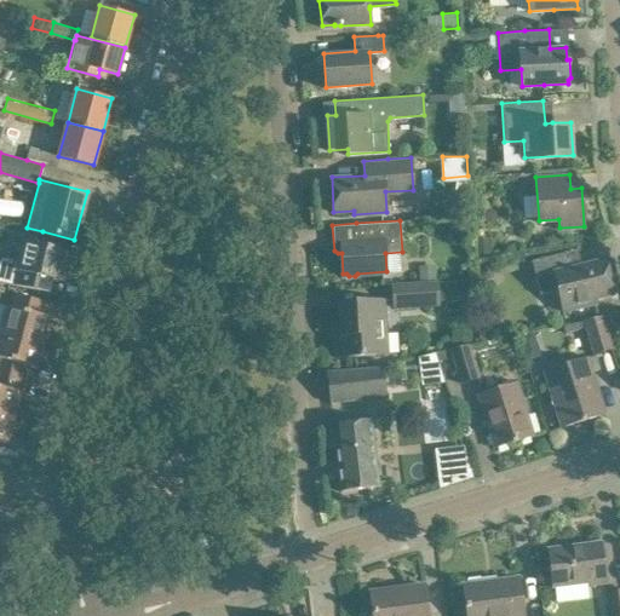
[(78,253),(23,240),(18,258),(1,257),(0,260),(0,280),(52,293),(56,278),(70,282),(78,253)]
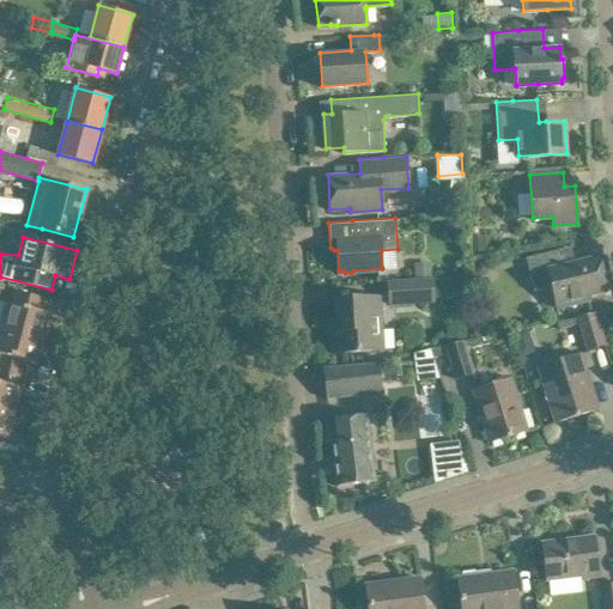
[(562,248),(538,254),(526,256),(534,290),(552,286),(557,306),(589,299),(588,294),(606,291),(599,255),(565,262),(562,248)]
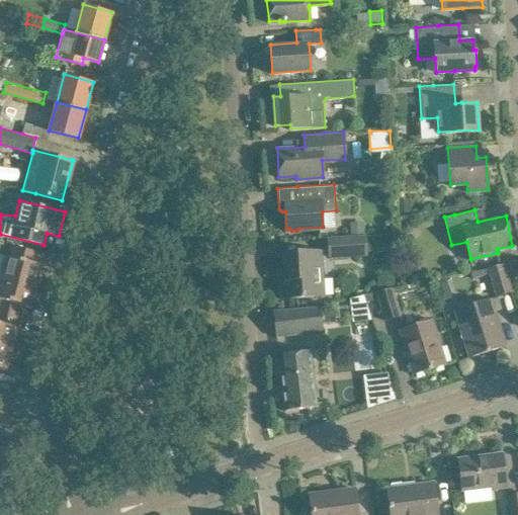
[(365,235),(339,237),(328,237),(329,255),(366,253),(365,235)]
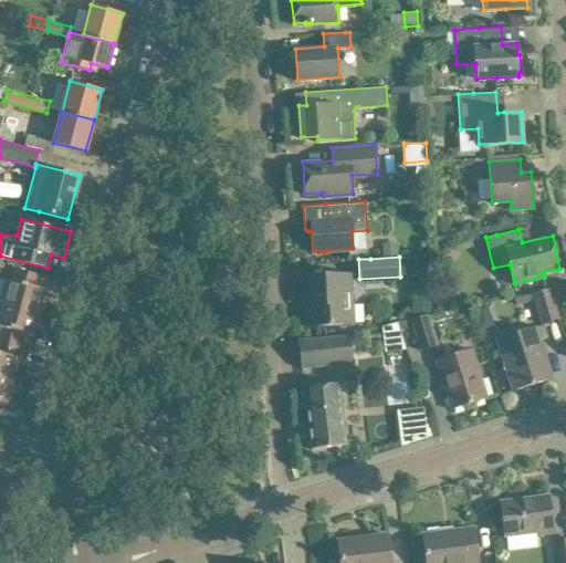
[(7,280),(0,301),(0,303),(51,316),(54,306),(43,303),(46,290),(38,288),(41,274),(14,267),(10,281),(7,280)]
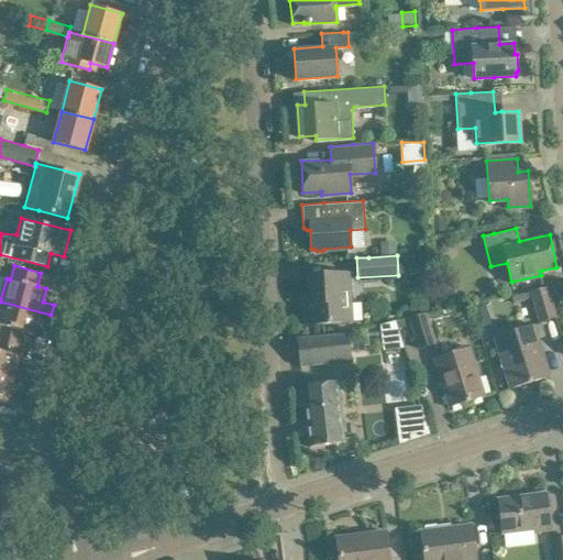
[(348,272),(330,273),(308,274),(310,303),(304,304),(306,322),(348,319),(345,300),(350,300),(348,272)]
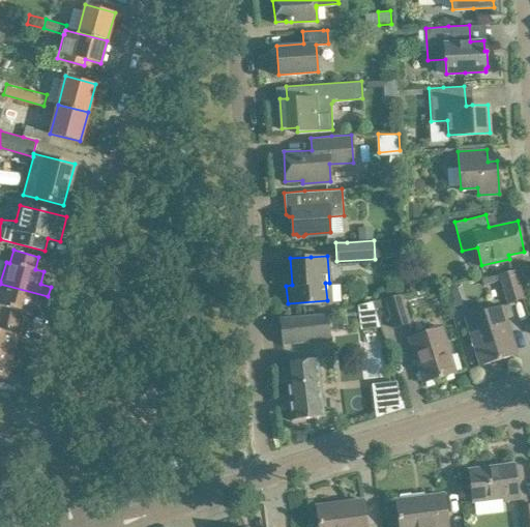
[(514,269),(499,273),(507,302),(523,297),(514,269)]
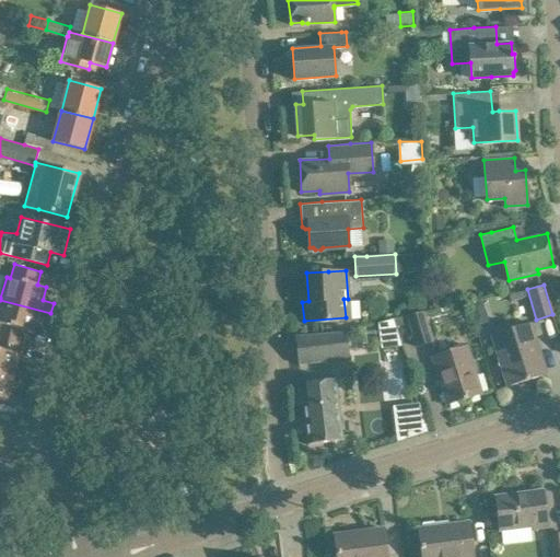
[(0,298),(0,336),(22,343),(25,329),(34,332),(38,317),(48,321),(50,313),(0,300),(0,298)]
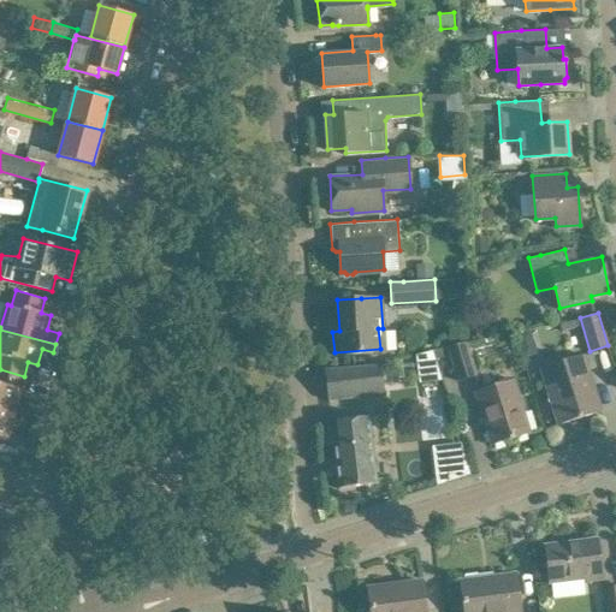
[(475,374),(466,342),(448,345),(458,379),(475,374)]
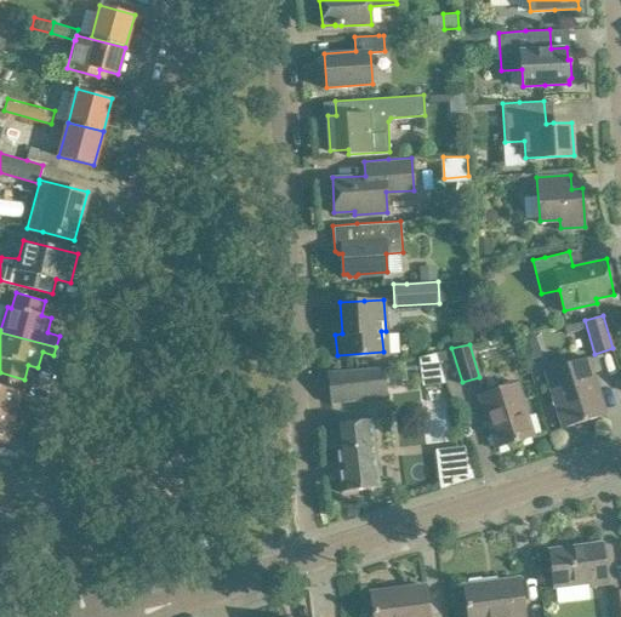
[(545,371),(562,427),(602,415),(590,377),(594,376),(588,356),(545,371)]
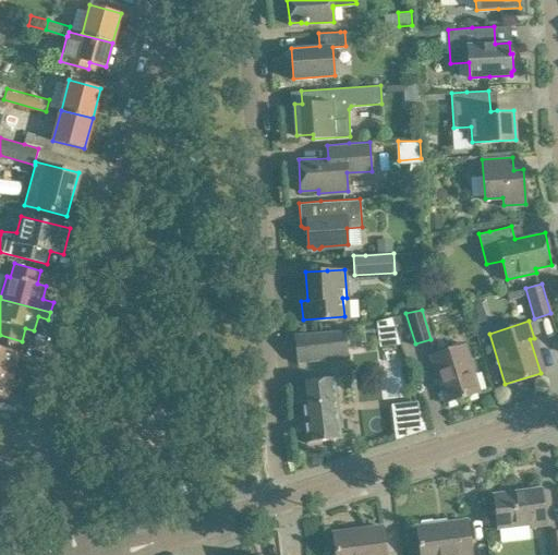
[(324,359),(319,333),(294,334),(298,361),(324,359)]
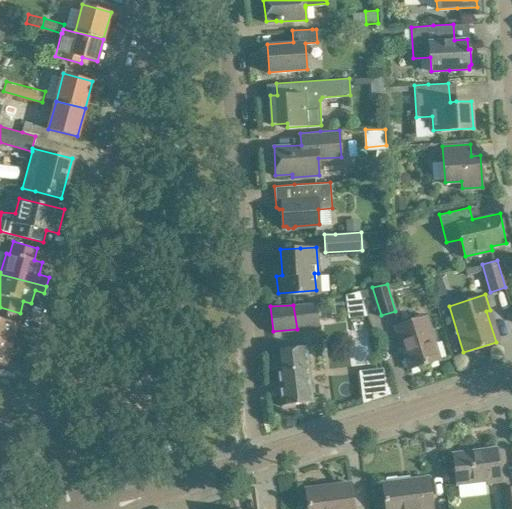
[(0,341),(21,347),(24,338),(14,336),(20,313),(0,307),(0,341)]
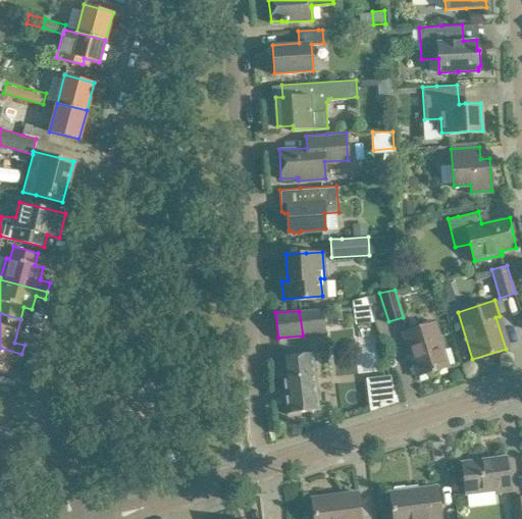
[(402,331),(410,357),(416,376),(450,366),(435,321),(402,331)]
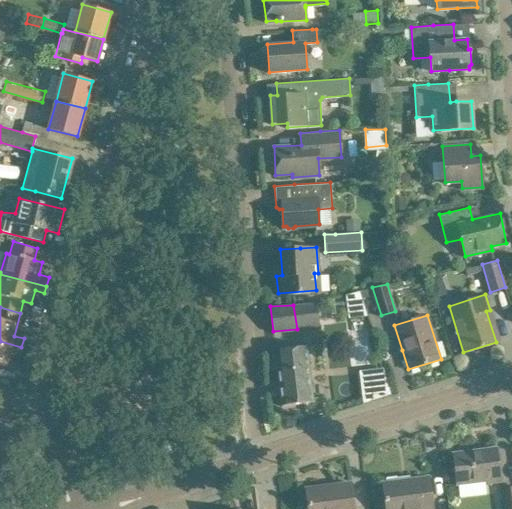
[(21,347),(0,341),(0,363),(6,365),(10,352),(19,355),(21,347)]
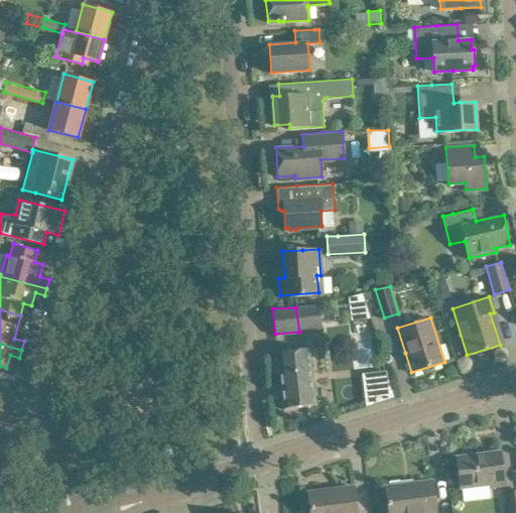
[(277,352),(284,408),(315,404),(309,348),(277,352)]
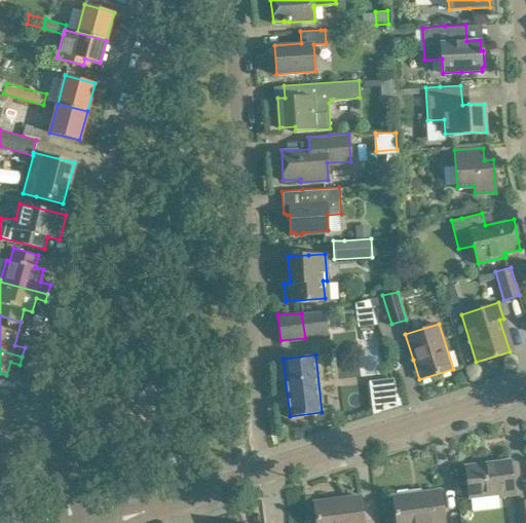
[(399,395),(371,398),(373,414),(402,405),(399,395)]
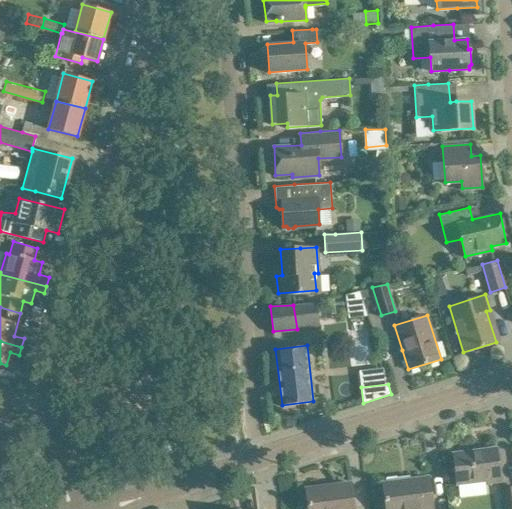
[(453,453),(456,473),(457,483),(488,479),(489,481),(500,480),(496,448),(453,453)]
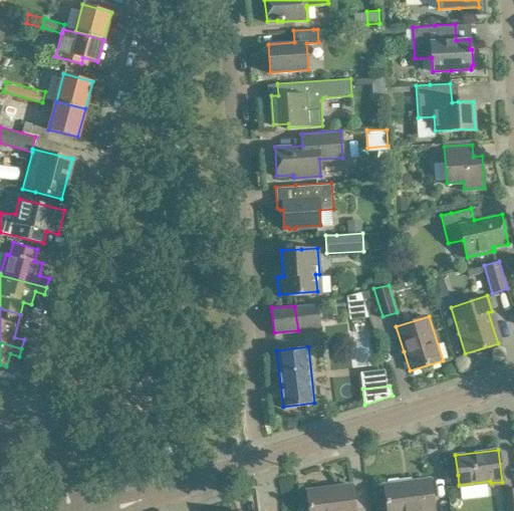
[(383,484),(387,504),(387,510),(434,510),(430,479),(401,482),(398,478),(388,479),(386,484),(383,484)]
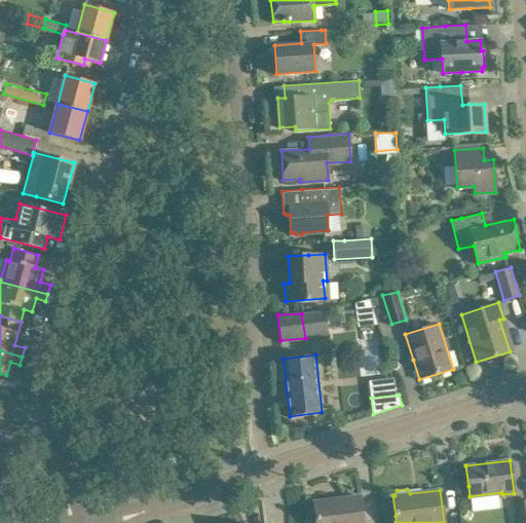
[(363,522),(363,516),(361,495),(341,497),(342,501),(315,505),(314,500),(313,500),(316,522),(363,522)]
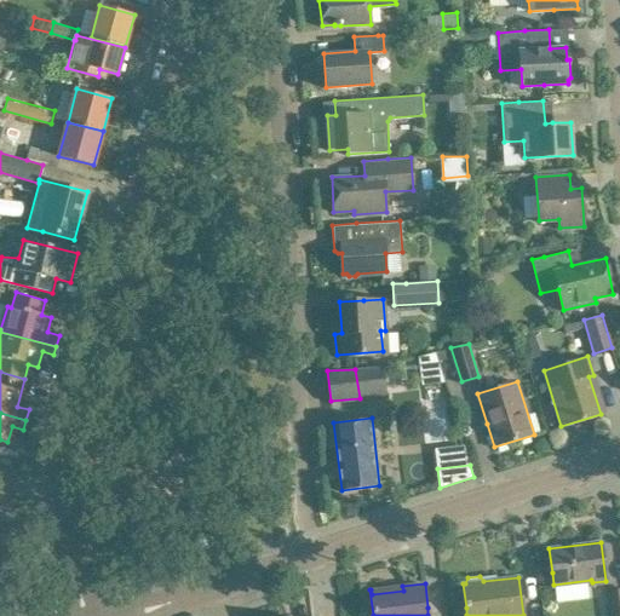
[(619,615),(619,588),(608,589),(610,615),(619,615)]
